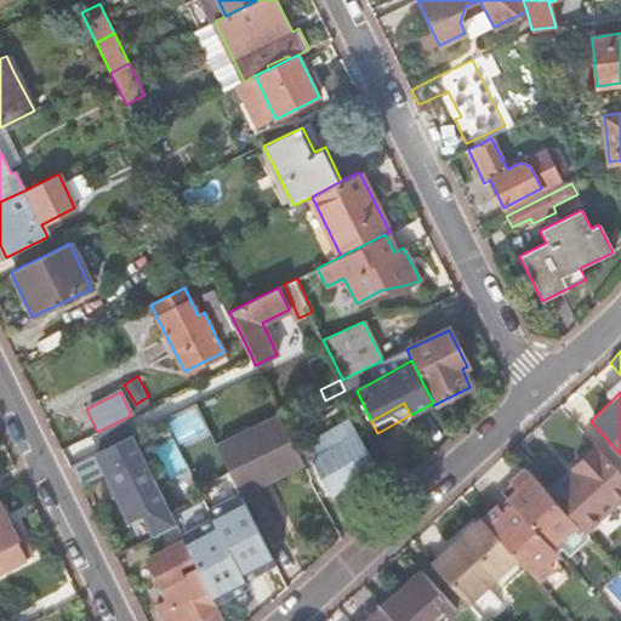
[(180,437),(209,427),(200,405),(172,415),(180,437)]
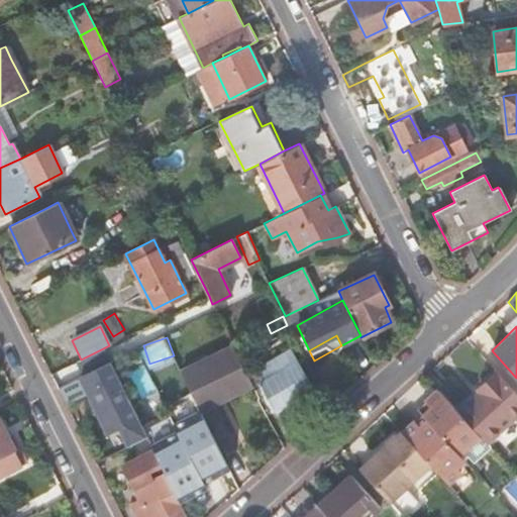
[(81,359),(75,363),(82,377),(110,363),(103,348),(81,359)]
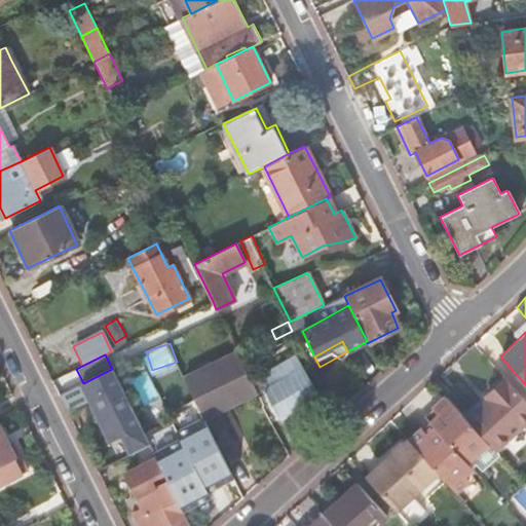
[(203,418),(258,395),(238,355),(185,378),(200,412),(203,418)]
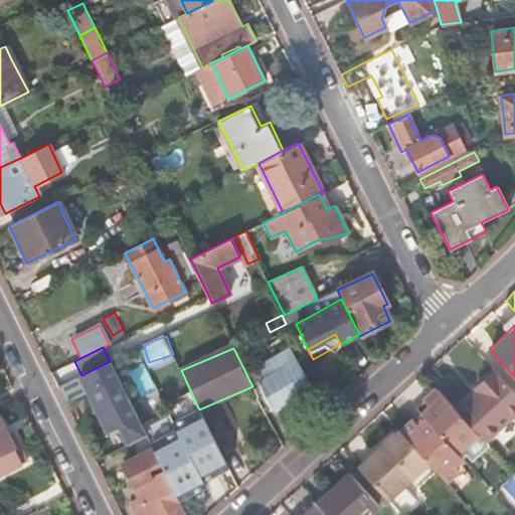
[(266,392),(258,396),(256,397),(267,417),(278,411),(276,408),(311,388),(290,350),(253,370),(266,392)]
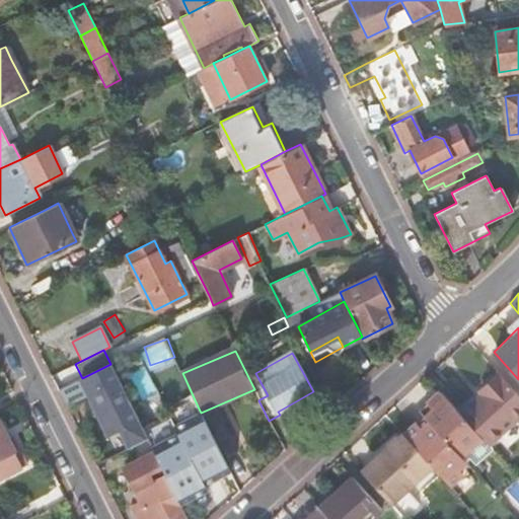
[(114,369),(110,363),(110,364),(82,378),(80,378),(93,404),(108,434),(121,428),(129,448),(148,439),(144,431),(139,420),(125,426),(117,409),(127,403),(121,391),(110,396),(104,384),(118,378),(118,376),(114,369)]
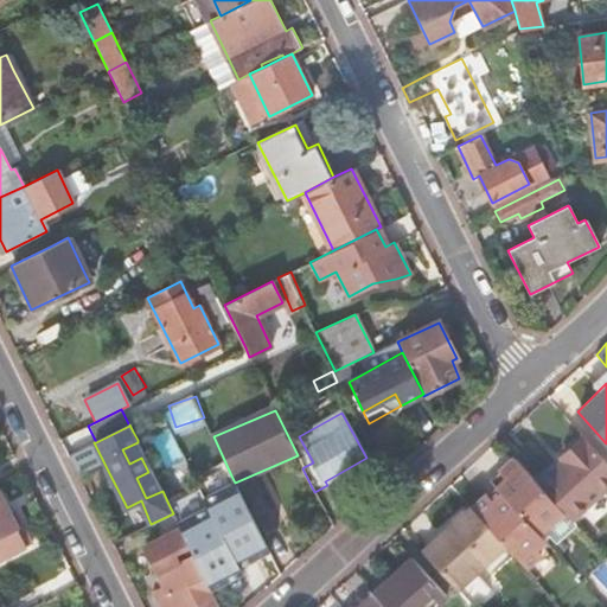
[(532,479),(538,485),(564,461),(560,457),(582,436),(579,433),(532,479)]
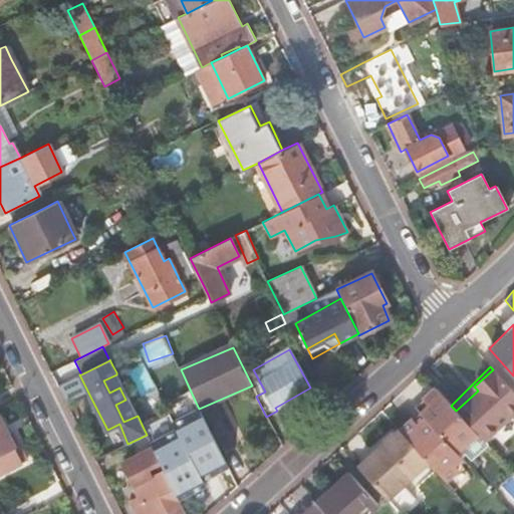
[(479,437),(484,442),(513,413),(513,392),(493,369),(474,387),(478,391),(456,411),(479,437)]
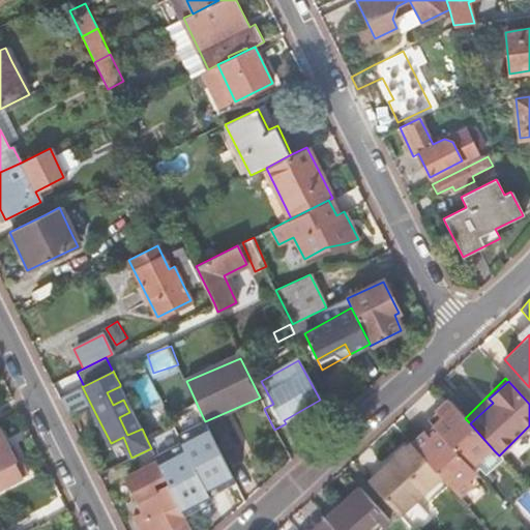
[(494,450),(470,423),(465,418),(449,400),(429,418),(434,423),(412,443),(441,476),(462,499),(475,488),(470,482),(479,474),(473,469),(494,450)]
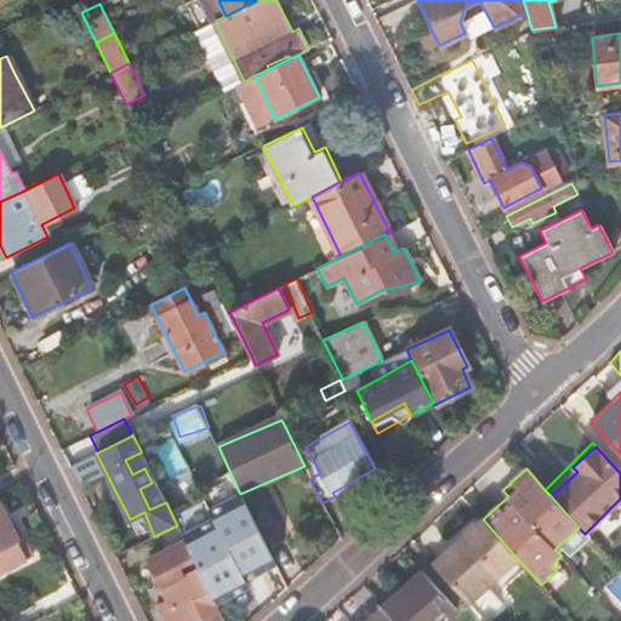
[(237,486),(232,476),(200,493),(204,500),(205,503),(237,486)]
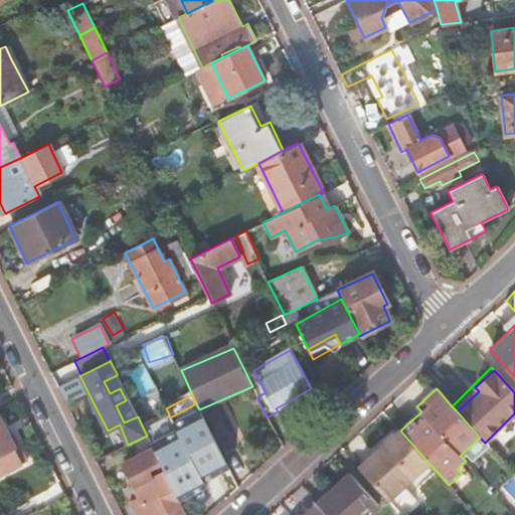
[(199,409),(196,403),(170,417),(173,422),(177,430),(201,477),(213,471),(215,475),(228,468),(199,409)]
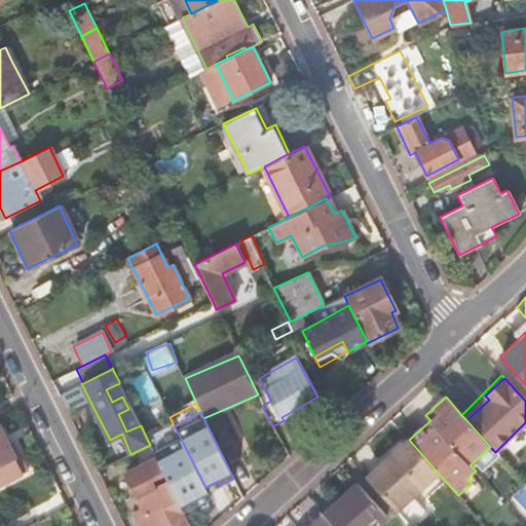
[(174,426),(173,423),(146,437),(150,445),(151,446),(177,431),(174,426)]
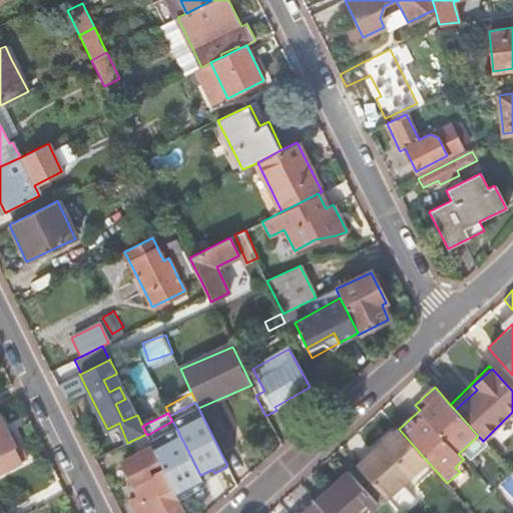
[(172,421),(147,435),(152,446),(159,460),(163,469),(178,500),(192,493),(189,488),(203,481),(202,480),(200,475),(176,428),(172,421)]
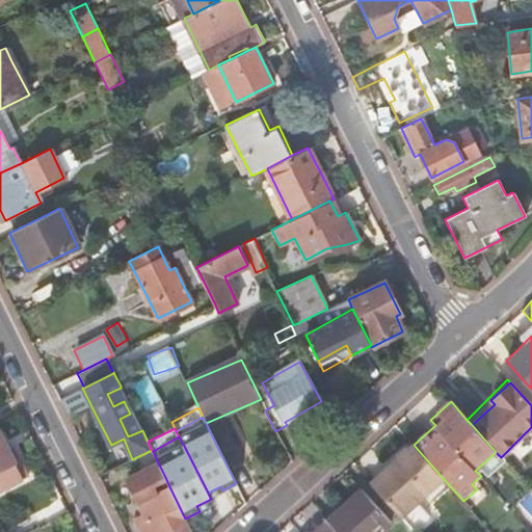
[(369,482),(400,516),(443,478),(414,445),(411,444),(390,464),(393,468),(375,483),(371,480),(369,482)]
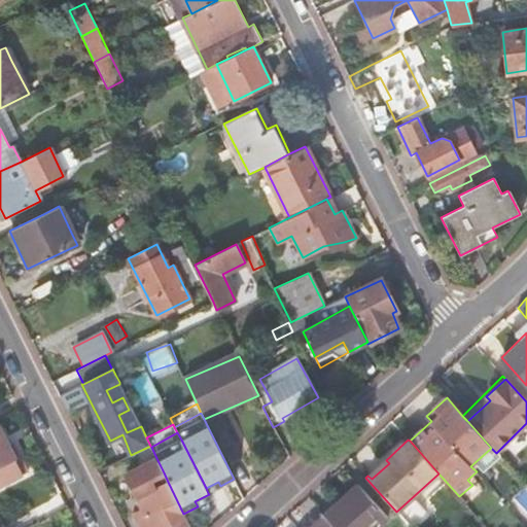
[(6,445),(0,448),(0,486),(23,473),(6,445)]
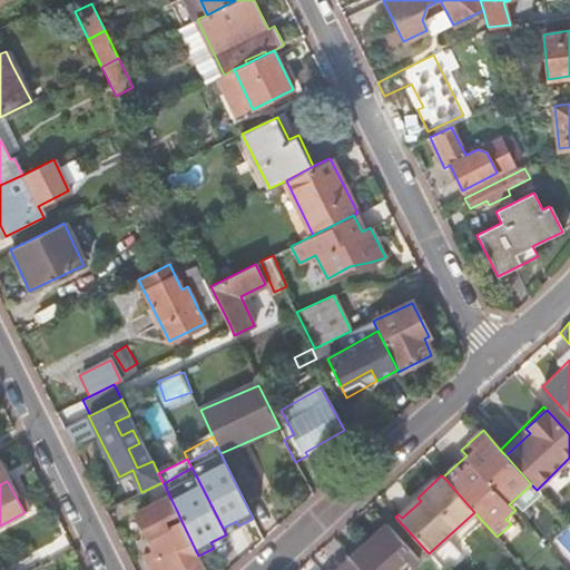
[(150,569),(195,569),(204,566),(198,556),(182,521),(167,528),(161,518),(177,511),(169,495),(134,513),(153,550),(143,556),(150,569)]
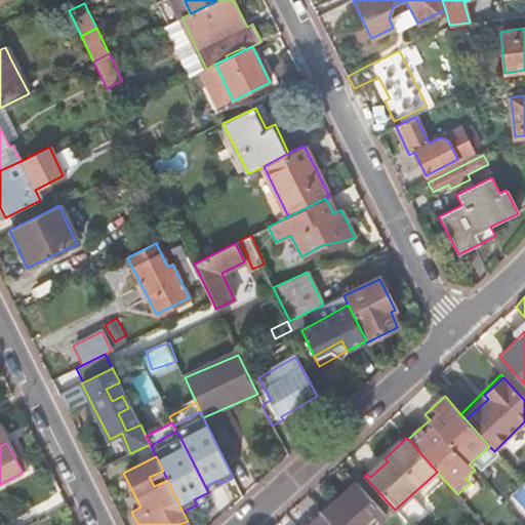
[(332,524),(375,524),(387,516),(358,483),(335,503),(333,500),(324,510),(326,512),(323,514),(323,515),(332,524)]
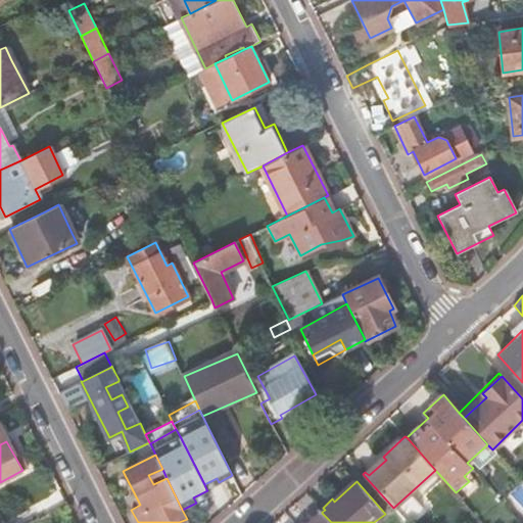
[(30,506),(2,521),(3,522),(31,522),(38,520),(30,506)]
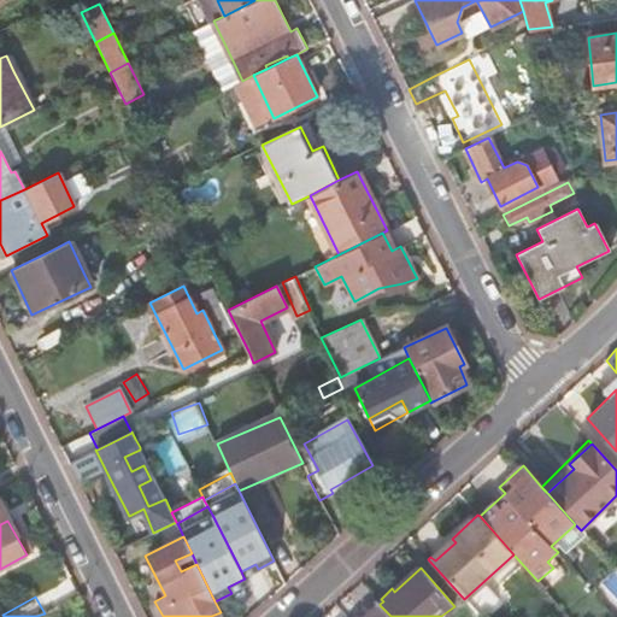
[(365,616),(391,616),(380,605),(365,616)]
